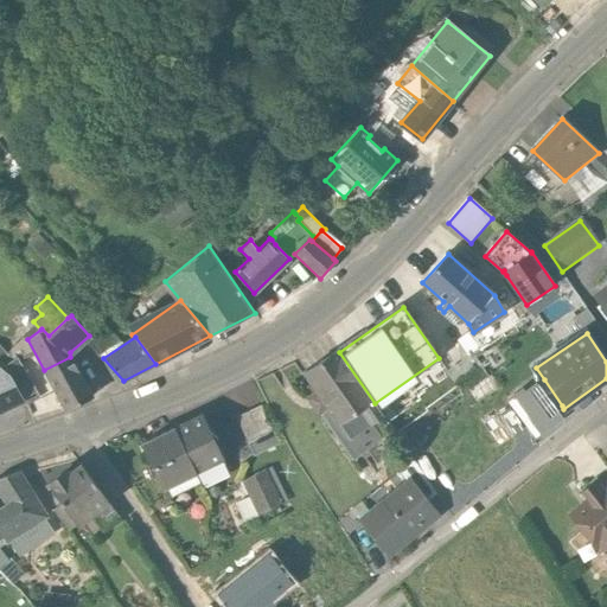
[(301,372),(313,389),(304,396),(317,415),(321,414),(352,459),(382,438),(372,425),(384,416),(375,403),(339,352),(337,349),(301,372)]
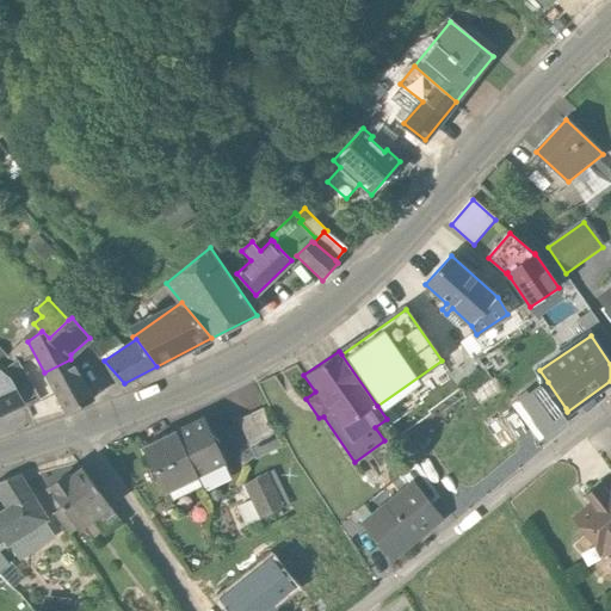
[(17,359),(4,368),(10,378),(20,402),(26,407),(39,400),(17,359)]
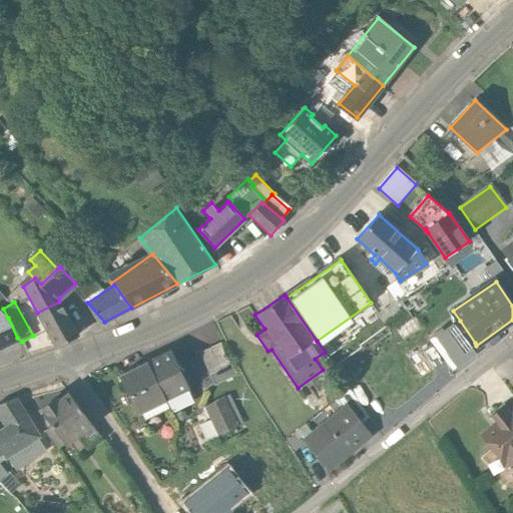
[(59,302),(37,313),(54,346),(76,334),(59,302)]
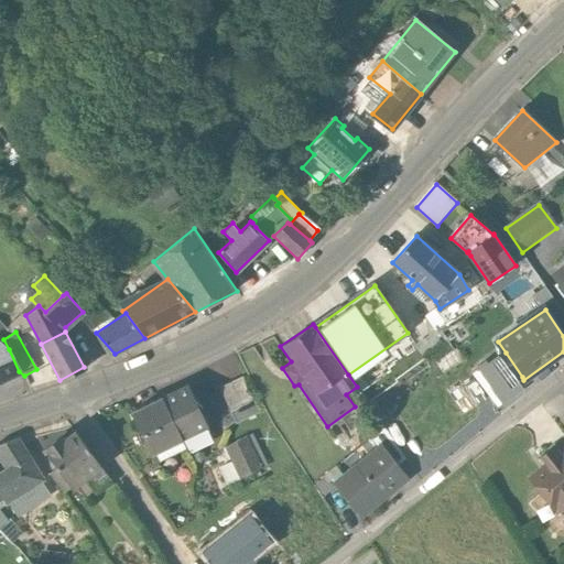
[(0,379),(19,371),(9,349),(0,340),(0,379)]
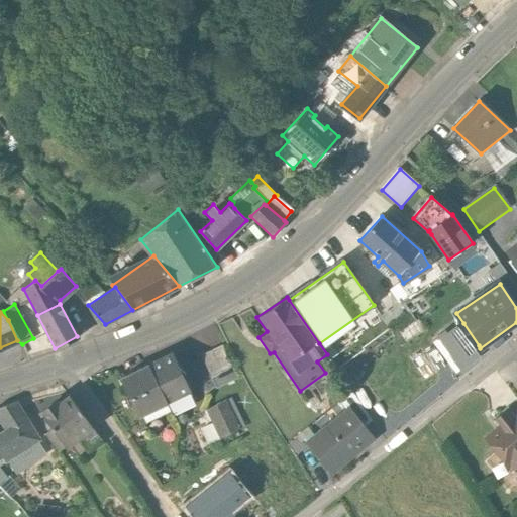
[(445,327),(430,339),(435,345),(448,364),(455,373),(472,360),(467,354),(479,345),(463,323),(449,333),(445,327)]
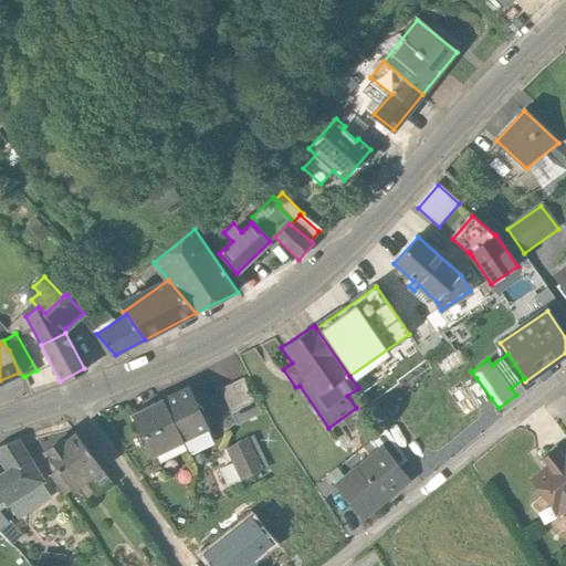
[(491,398),(477,378),(464,387),(479,407),(491,398)]
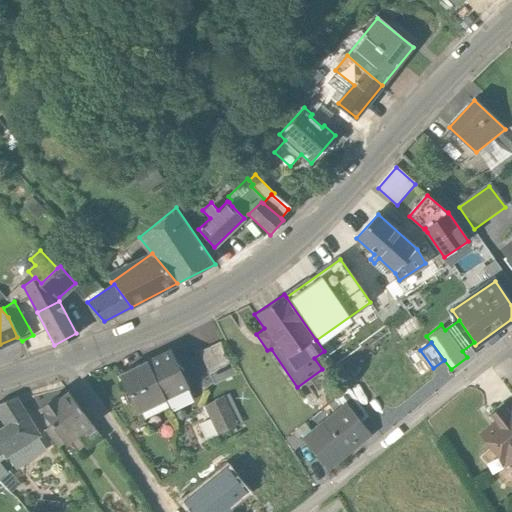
[(236,374),(223,345),(200,356),(213,385),(236,374)]
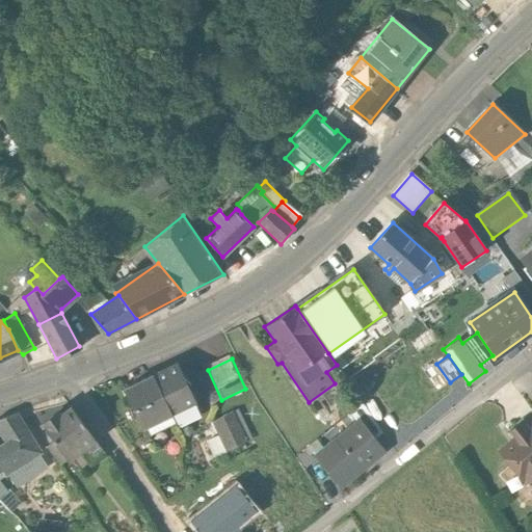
[(178,364),(153,376),(171,415),(177,426),(201,415),(194,402),(196,402),(178,364)]
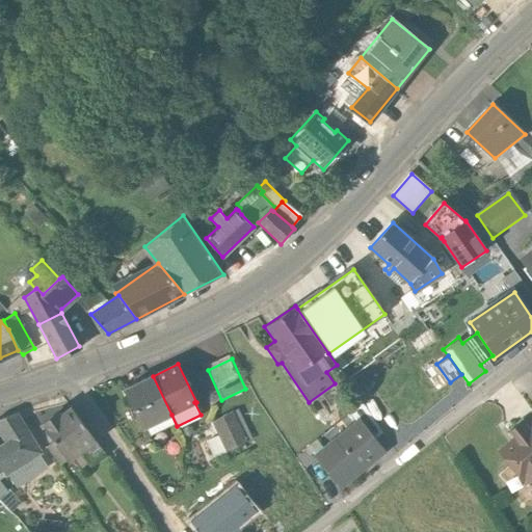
[(153,376),(124,390),(143,427),(171,415),(153,376)]
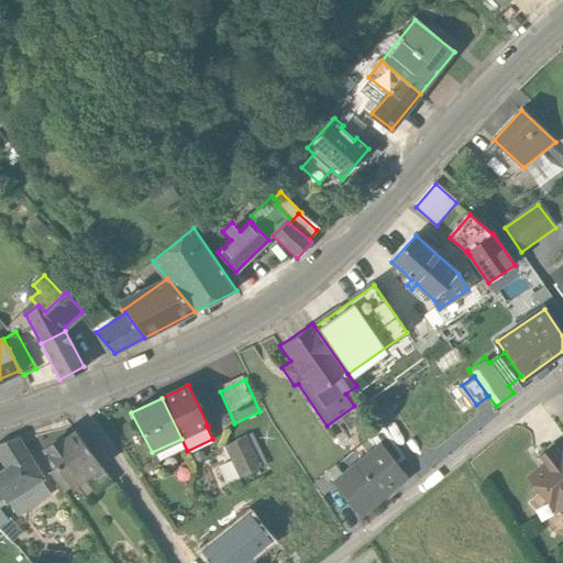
[(73,486),(75,489),(100,472),(73,432),(66,437),(65,434),(45,448),(58,466),(73,486)]
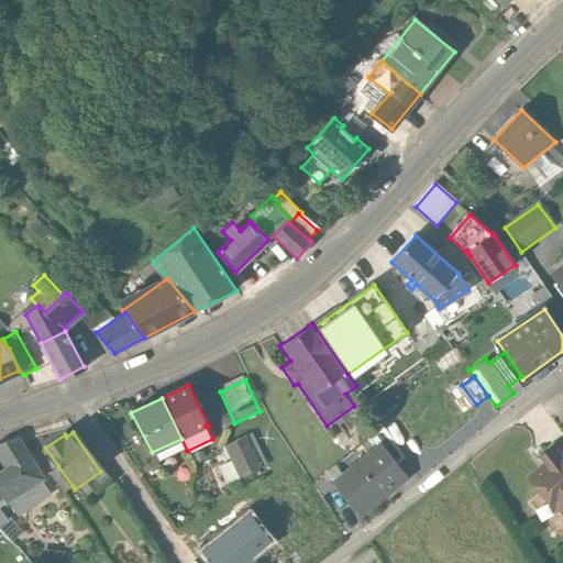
[(264,465),(250,435),(224,448),(239,477),(264,465)]
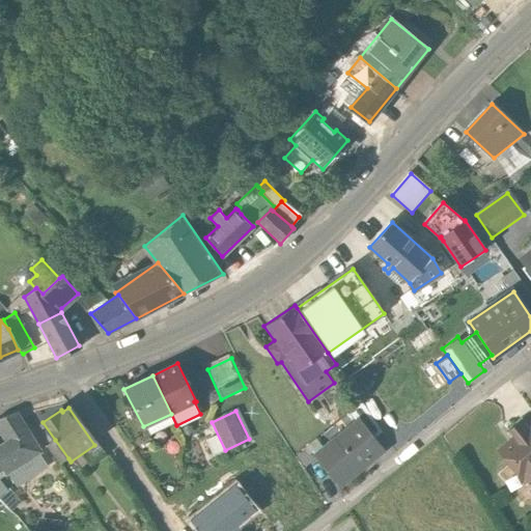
[(0,429),(6,441),(0,444),(0,474),(4,472),(6,475),(10,473),(40,453),(43,452),(18,412),(0,418),(0,429)]
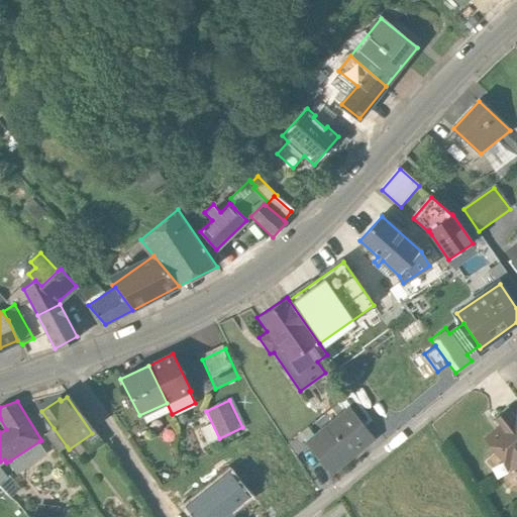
[(516,415),(516,416),(509,408),(496,419),(503,427),(489,439),(516,474),(516,415)]
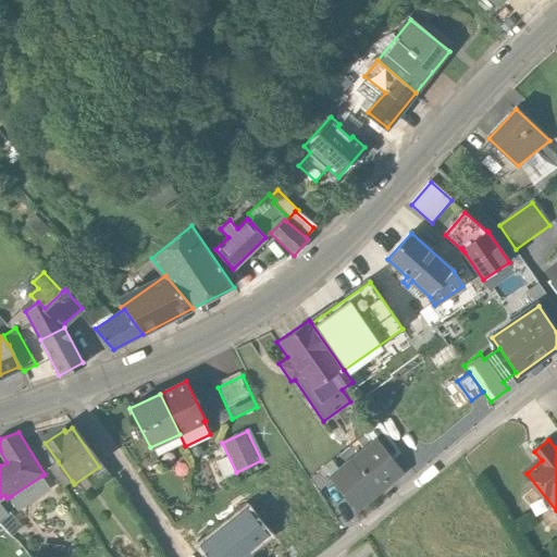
[(399,471),(375,442),(334,474),(358,504),(399,471)]
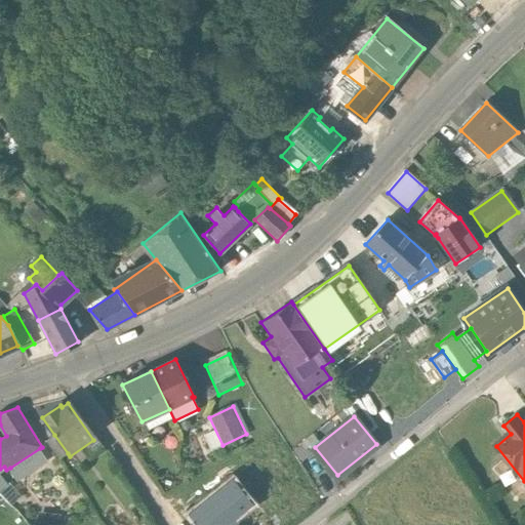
[(68,453),(54,435),(47,440),(59,459),(68,453)]
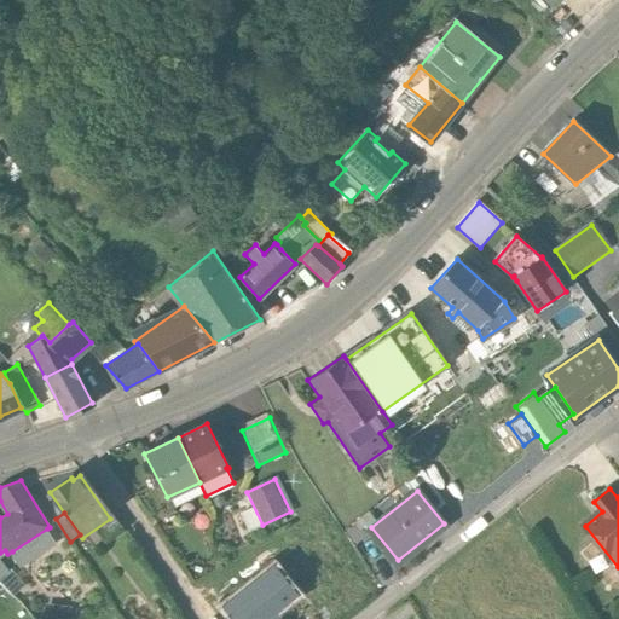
[(47,528),(12,551),(21,566),(56,543),(47,528)]
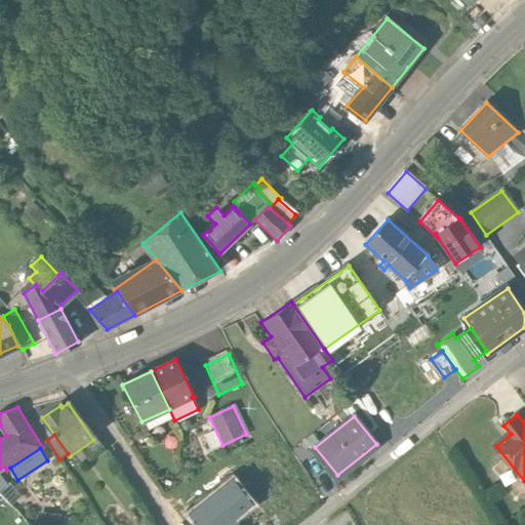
[(0,491),(9,484),(0,471),(0,491)]
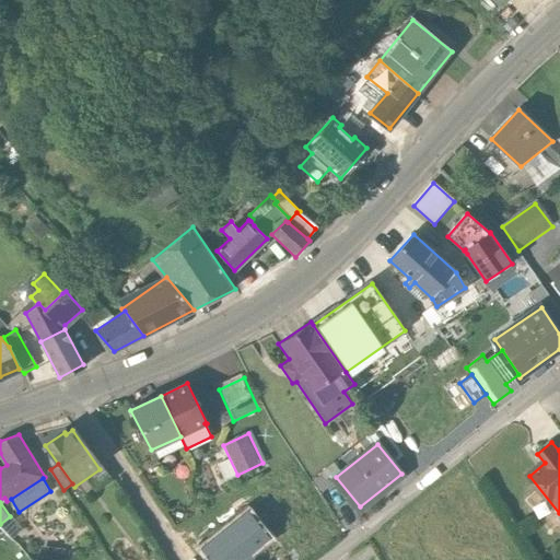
[(248,559),(251,558),(272,540),(247,510),(198,550),(206,559),(248,559)]
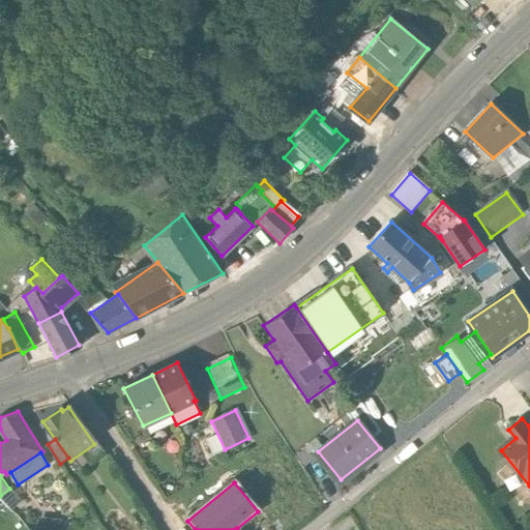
[(60,529),(62,519),(38,517),(37,529),(60,529)]
